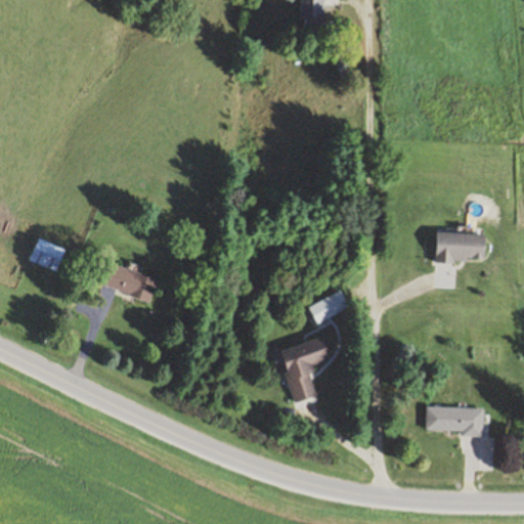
[(302,0),(301,31),(324,32),(325,0),(302,0)]
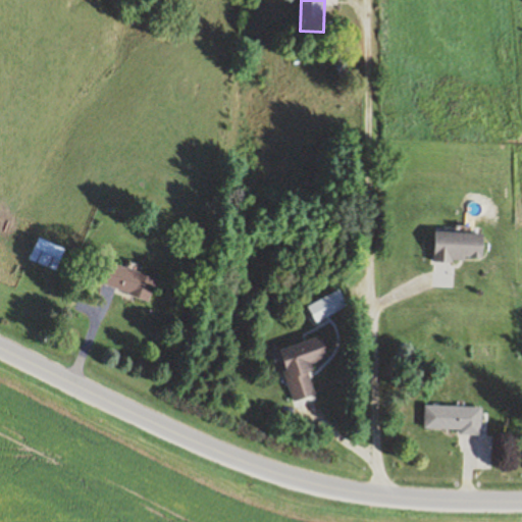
[(436,260),(486,260),(486,232),(436,232),(436,260)]
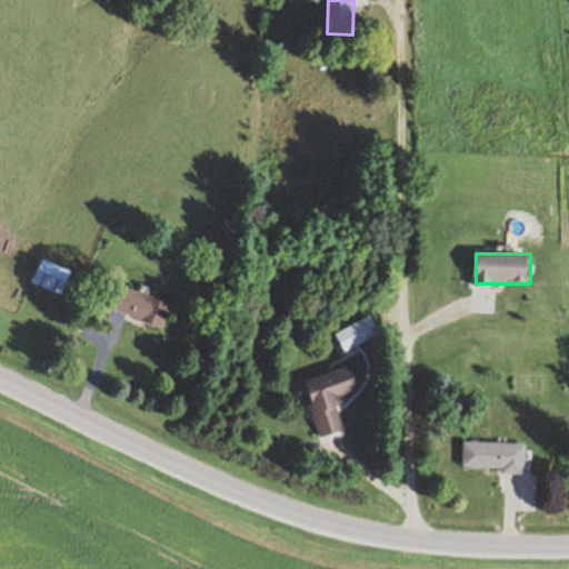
[(72,270),(42,259),(33,285),(63,295),(72,270)]
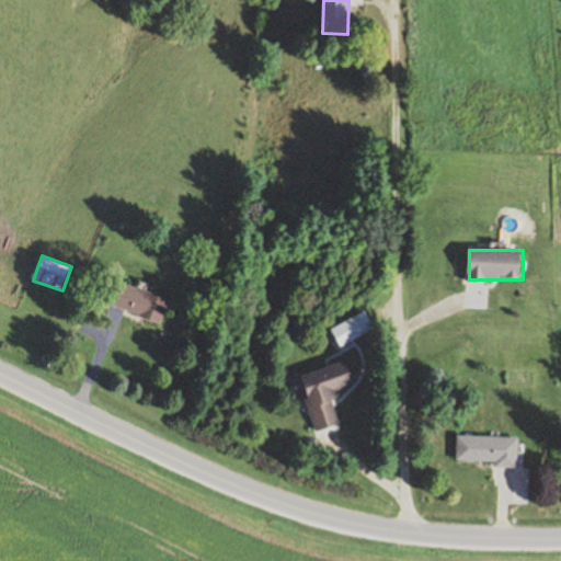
[(163,322),(171,298),(119,281),(111,305),(163,322)]
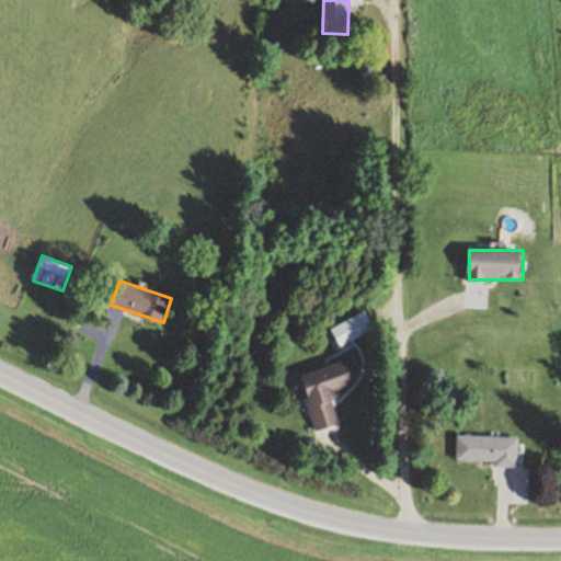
[(301,373),(316,430),(340,424),(332,390),(355,385),(350,362),(301,373)]
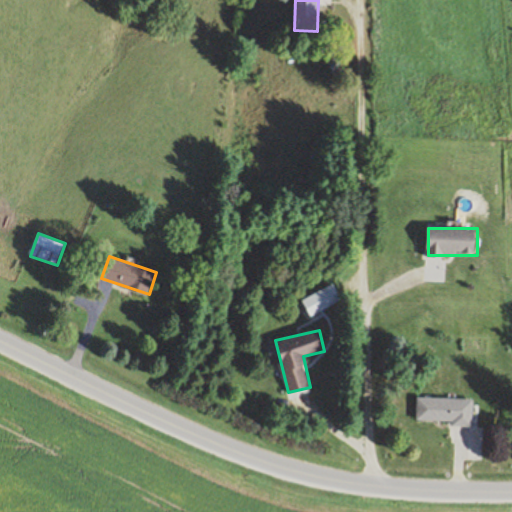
[(473,423),(473,397),(417,397),(417,423),(473,423)]
